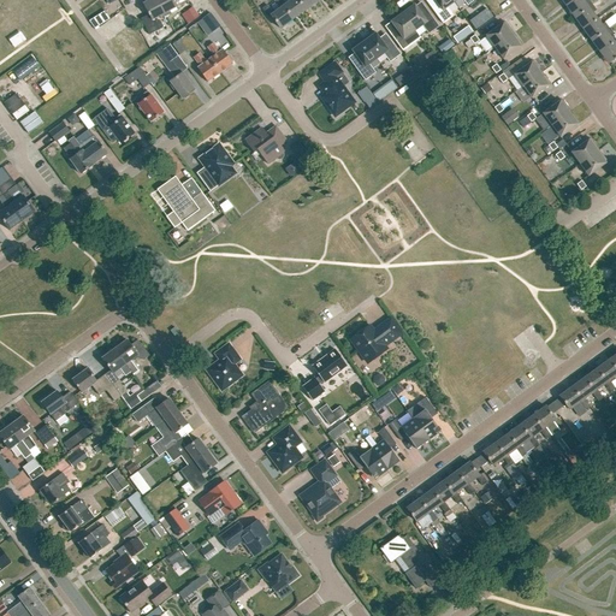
[(165,16),(157,0),(150,0),(142,5),(148,16),(141,19),(149,35),(150,34),(164,28),(160,22),(154,24),(153,21),(159,17),(160,19),(165,16)]
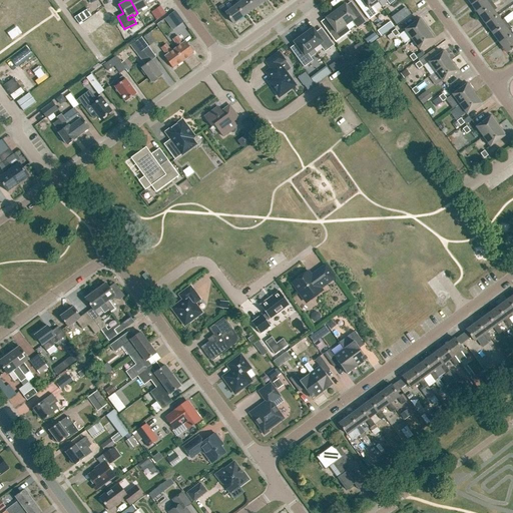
[(147,6),(143,0),(130,0),(137,13),(142,11),(141,9),(147,6)]
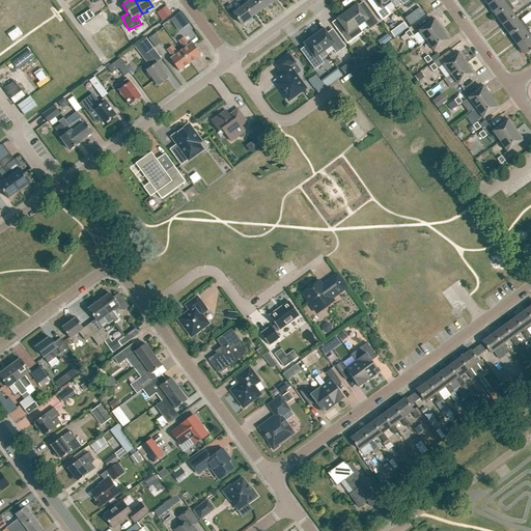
[(252,17),(262,9),(255,0),(251,0),(246,4),(242,0),(236,0),(242,7),(244,6),(252,17)]
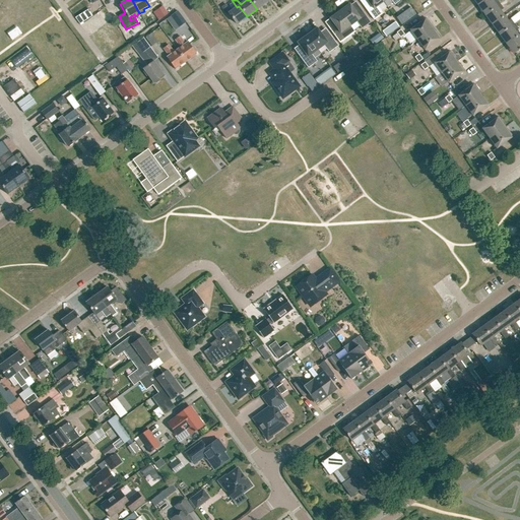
[(250,0),(257,9),(268,2),(266,0),(250,0)]
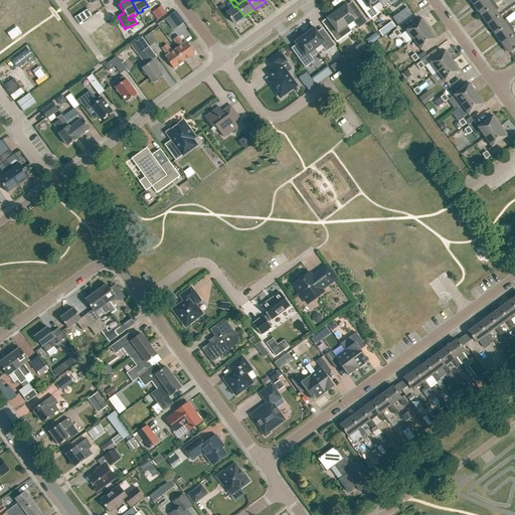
[(379,2),(377,0),(362,0),(366,5),(361,8),(370,20),(378,13),(373,6),(379,2)]
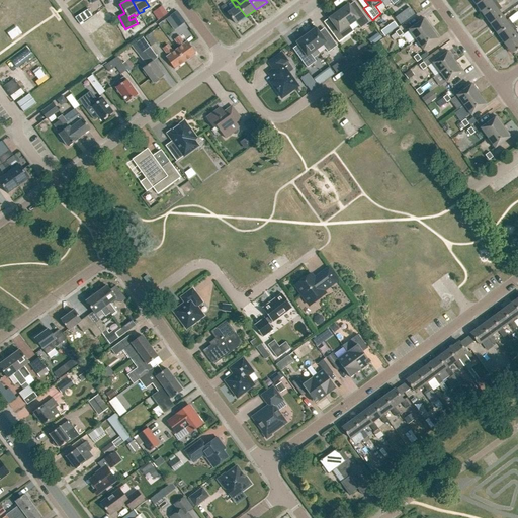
[(493,0),(491,2),(489,0),(482,0),(476,5),(483,14),(498,4),(494,0),(493,0)]
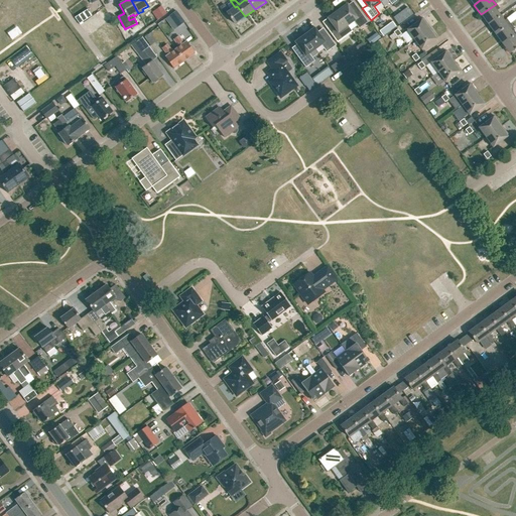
[(346,2),(336,10),(348,26),(353,21),(359,29),(368,22),(359,11),(354,14),(346,2)]
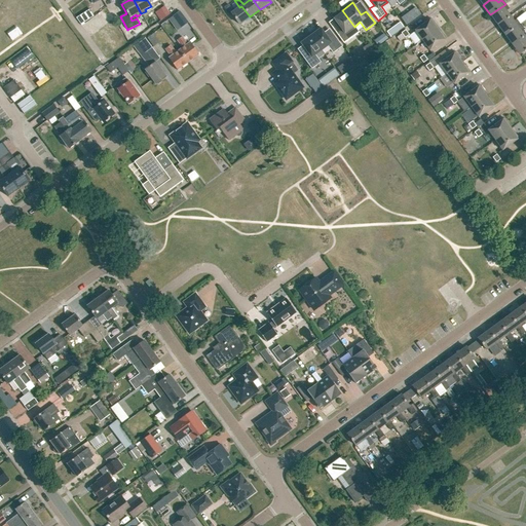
[(509,9),(505,4),(490,14),(497,25),(509,16),(505,11),(509,9)]
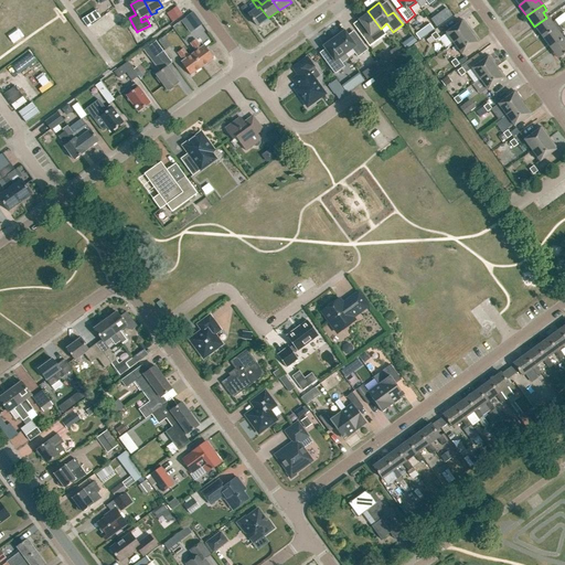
[(256,27),(268,18),(259,7),(257,8),(251,13),(245,6),(241,9),(246,17),(247,14),(256,27)]
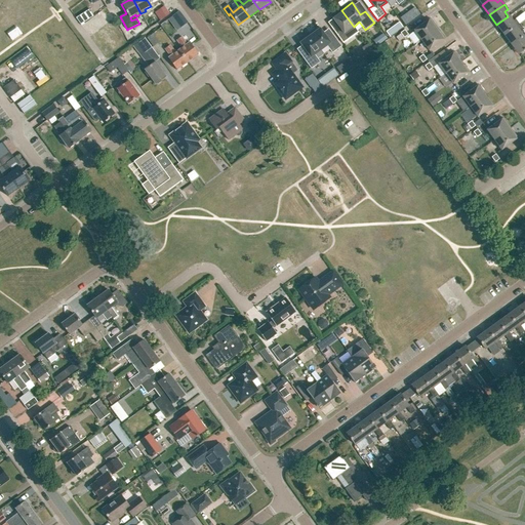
[(164,6),(155,12),(160,21),(169,14),(164,6)]
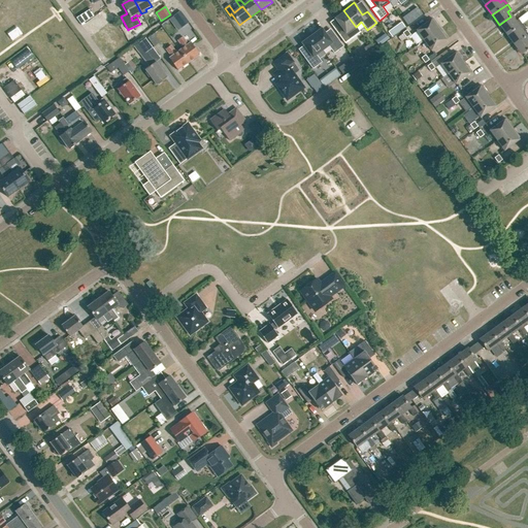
[(84,23),(94,17),(90,9),(79,15),(76,18),(81,26),(85,24),(84,23)]
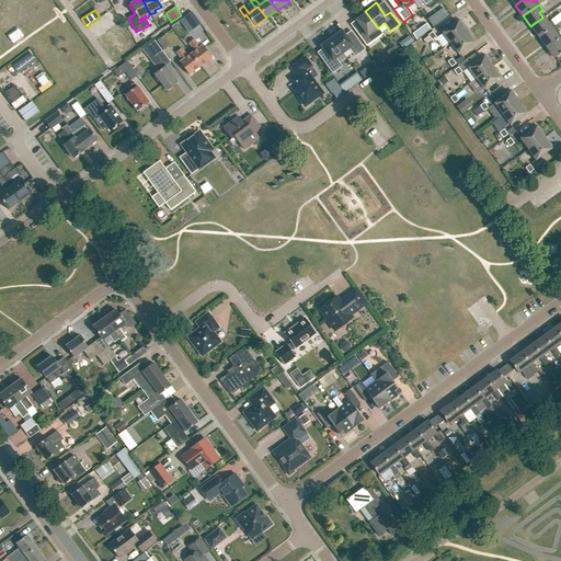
[(378,29),(365,11),(354,19),(364,32),(358,35),(366,46),(376,38),(371,33),(378,29)]
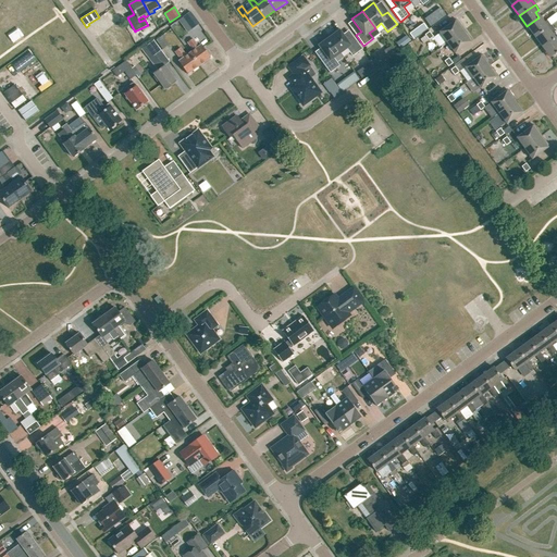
[(551,24),(556,20),(556,13),(547,19),(551,24)]
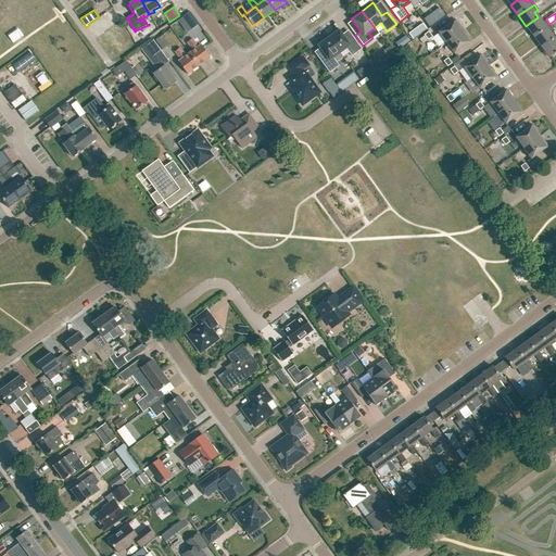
[(196,23),(189,14),(179,22),(186,30),(196,23)]
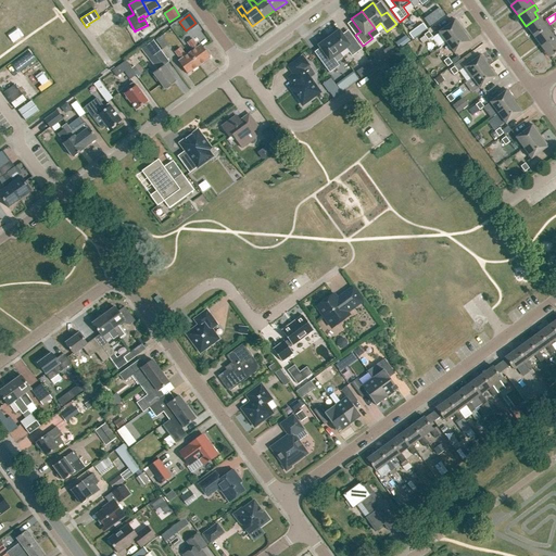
[(158,29),(164,26),(160,17),(154,21),(158,29)]
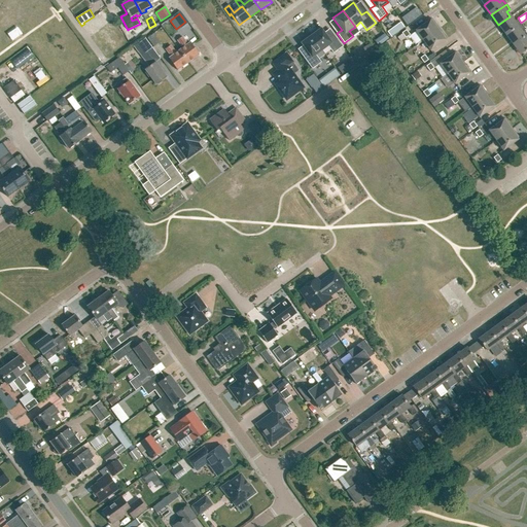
[(514,22),(510,16),(498,25),(505,35),(521,24),(517,20),(514,22)]
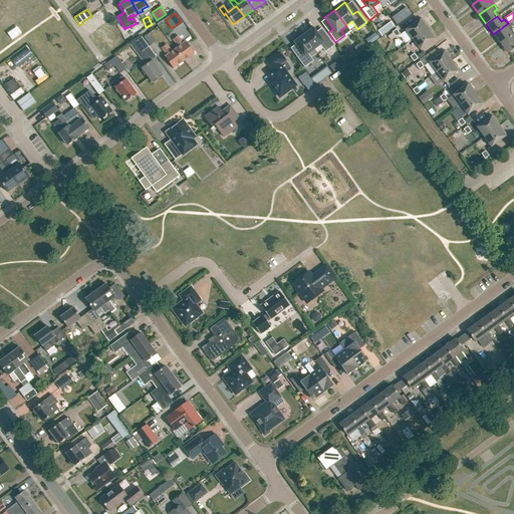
[(412,40),(428,28),(421,19),(405,30),(412,40)]
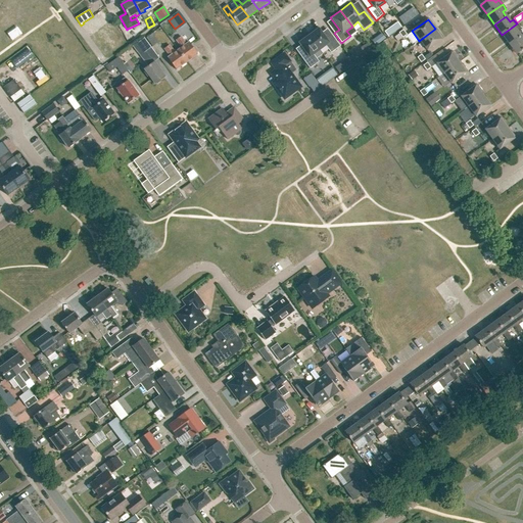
[(401,28),(397,22),(391,27),(395,32),(401,28)]
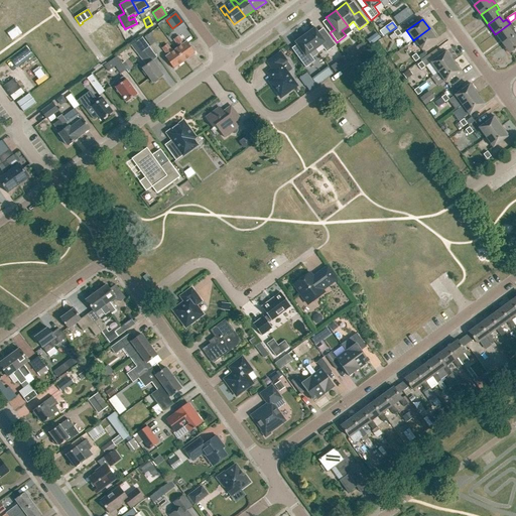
[(142,23),(133,30),(136,35),(145,28),(142,23)]
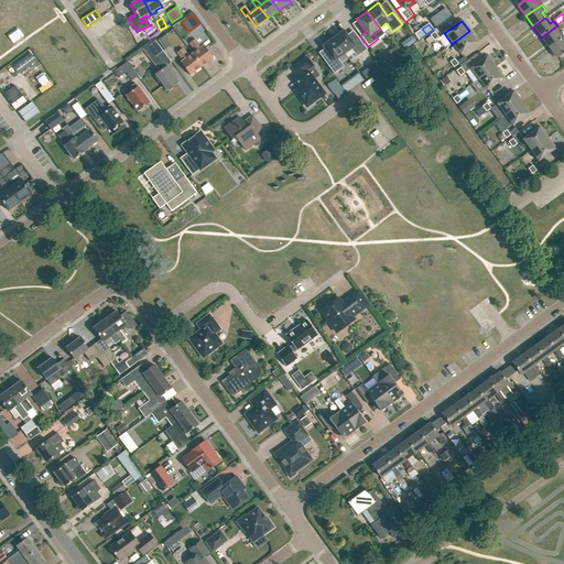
[(561,31),(557,25),(541,38),(549,47),(561,39),(557,33),(561,31)]
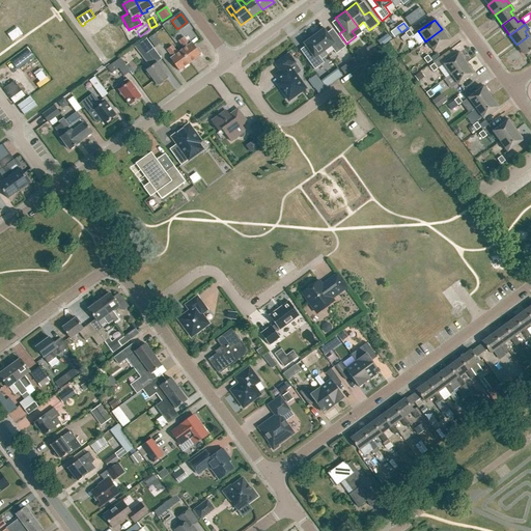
[(322,27),(312,34),(324,51),(330,47),(336,54),(345,47),(337,36),(331,39),(322,27)]
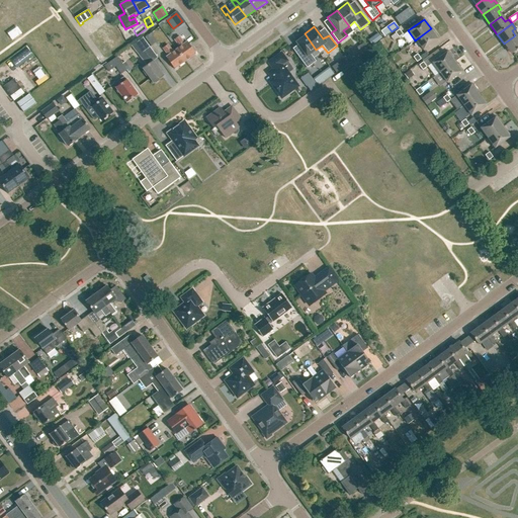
[(18,27),(8,32),(11,39),(21,33),(18,27)]
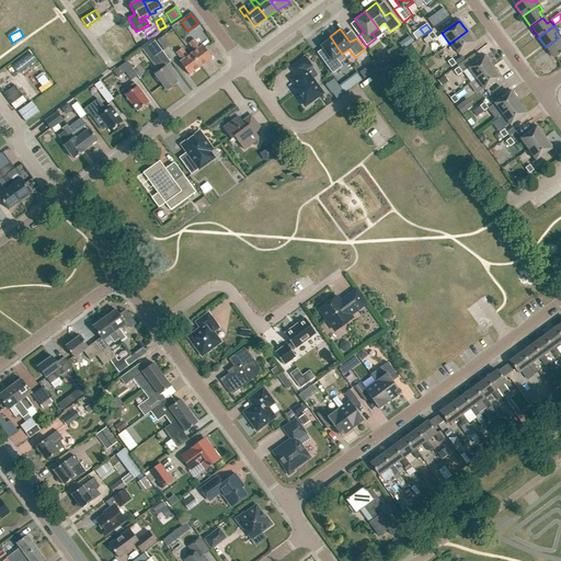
[(137,31),(136,32),(130,35),(137,46),(145,42),(137,31)]
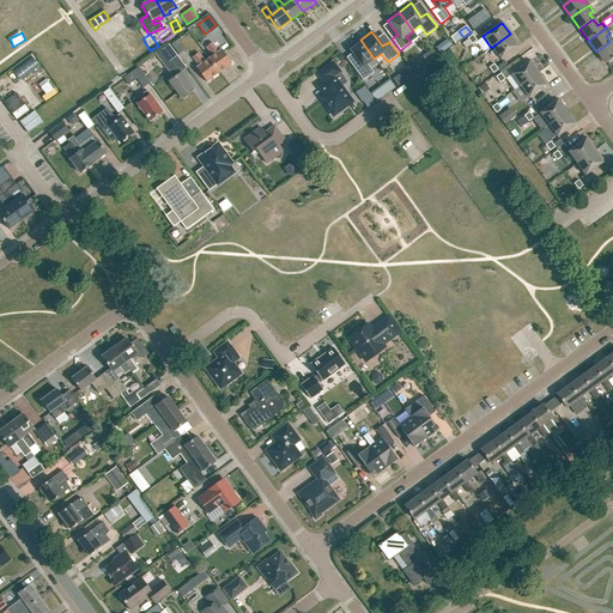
[(501,60),(520,46),(510,34),(491,48),(501,60)]
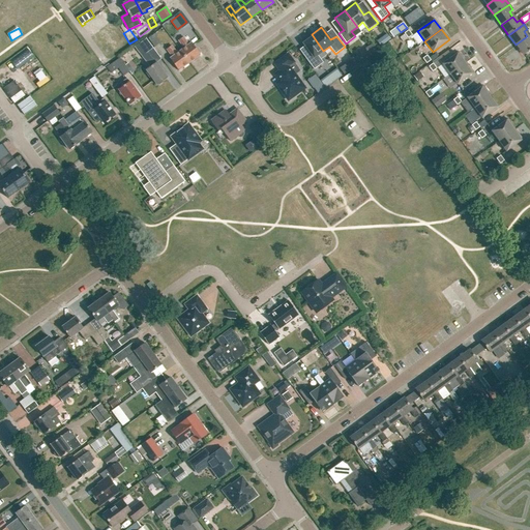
[(184,49),(179,52),(188,63),(200,55),(192,42),(188,45),(183,37),(181,38),(177,33),(171,37),(175,42),(178,40),(184,49)]
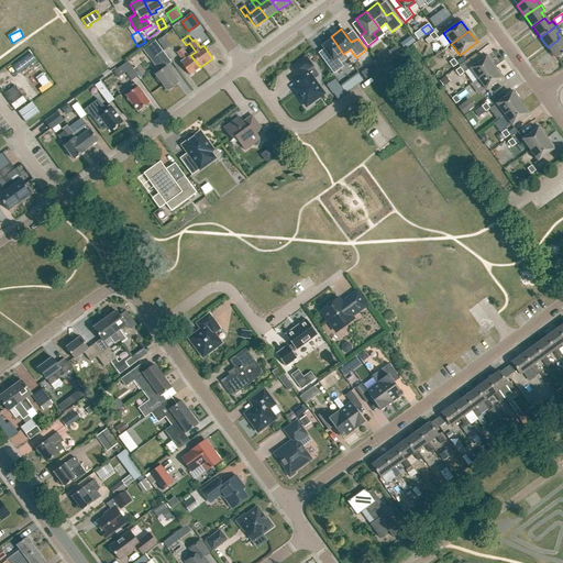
[(170,46),(163,36),(157,41),(164,51),(170,46)]
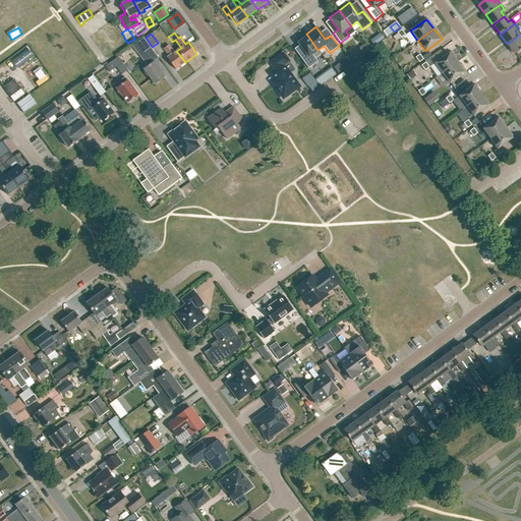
[(317,50),(306,34),(296,41),(305,53),(300,57),(308,68),(317,62),(312,55),(317,50)]
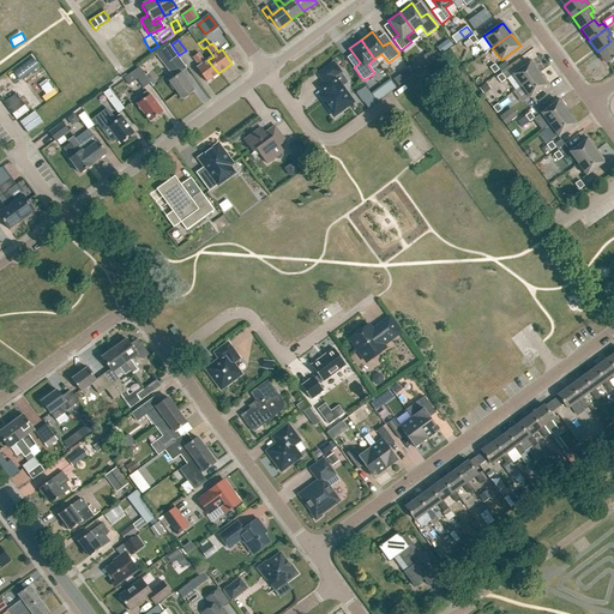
[(606,64),(613,58),(613,46),(611,42),(597,52),(606,64)]
